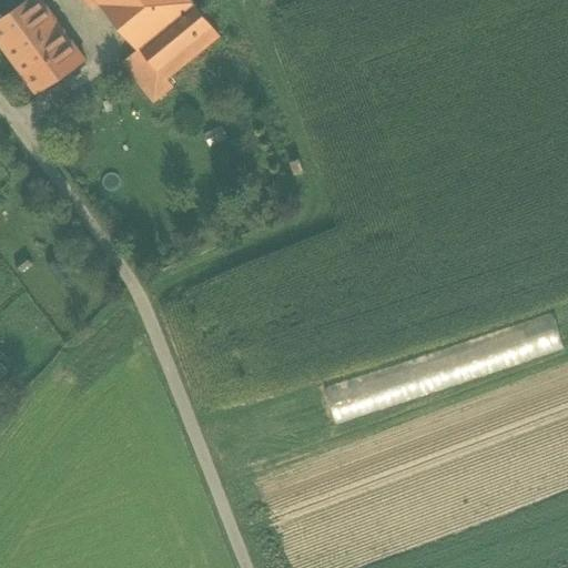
[(28,0),(0,20),(0,44),(36,93),(84,61),(39,0),(28,0)]
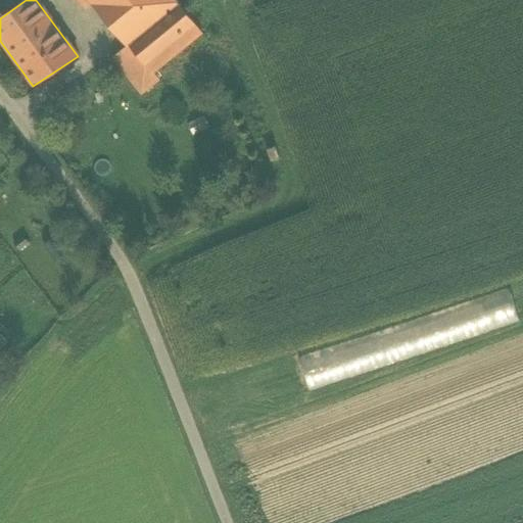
[(93,4),(127,46),(178,4),(174,0),(78,0),(86,10),(93,4)]
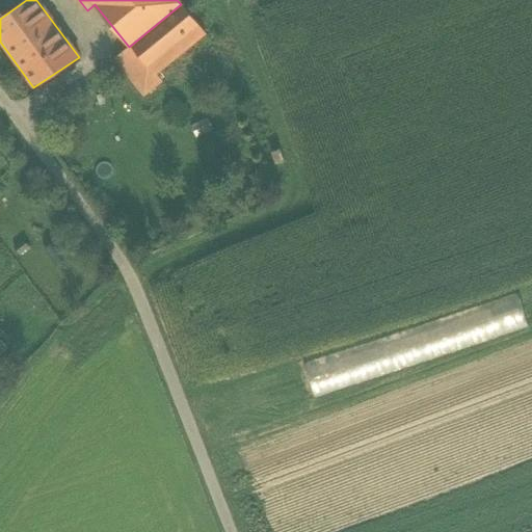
[(205,34),(181,4),(129,47),(115,58),(144,94),(161,80),(156,74),(205,34)]
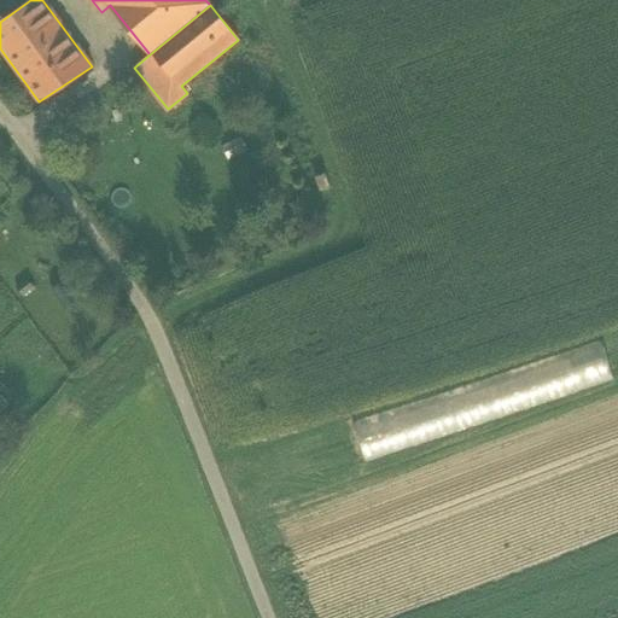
[(242,136),(221,146),(228,162),(249,151),(242,136)]
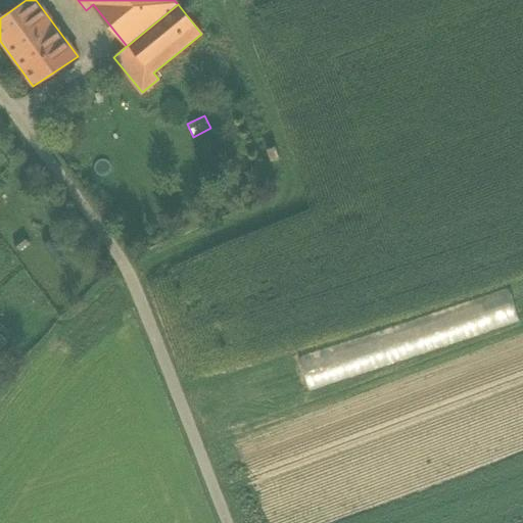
[(64,255),(50,238),(43,245),(56,262),(64,255)]
